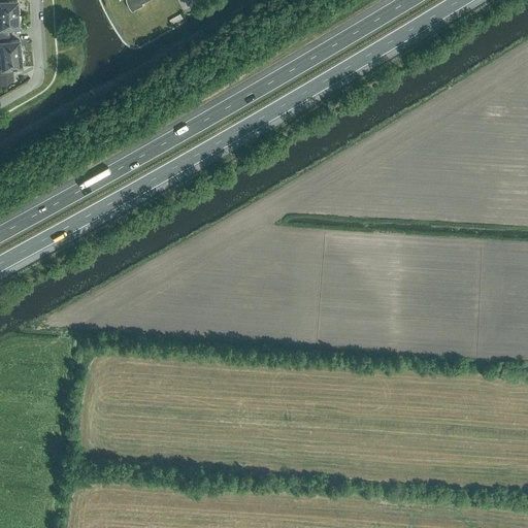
[(0,0),(0,14),(18,14),(18,0),(6,1),(5,0),(0,0)]
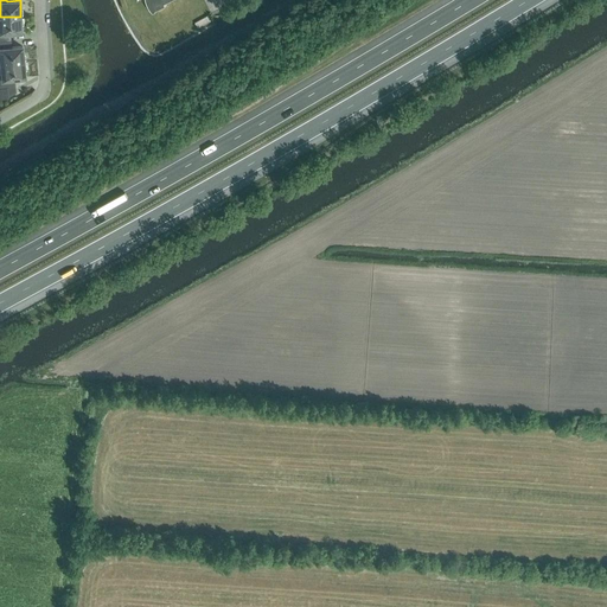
[(146,0),(147,1),(148,4),(149,7),(151,10),(153,12),(155,11),(165,6),(165,4),(171,0),(146,0)]
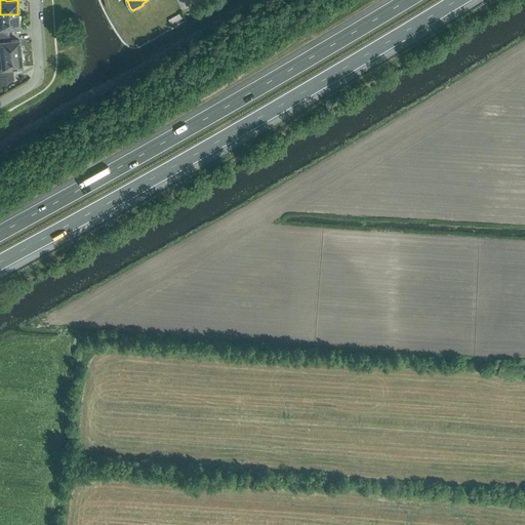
[(18,28),(17,14),(0,14),(0,34),(7,35),(7,29),(18,28)]
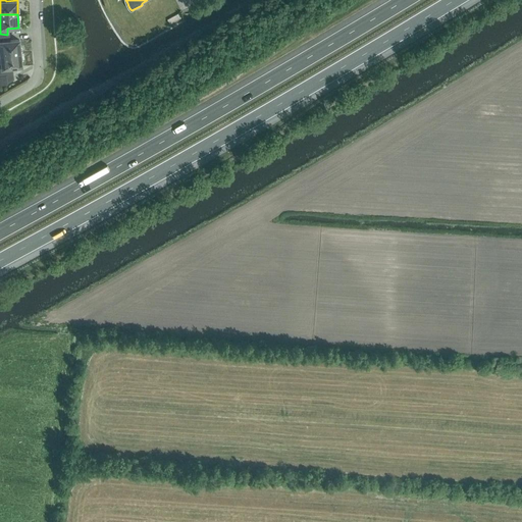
[(174,15),(167,19),(170,24),(177,20),(174,15)]
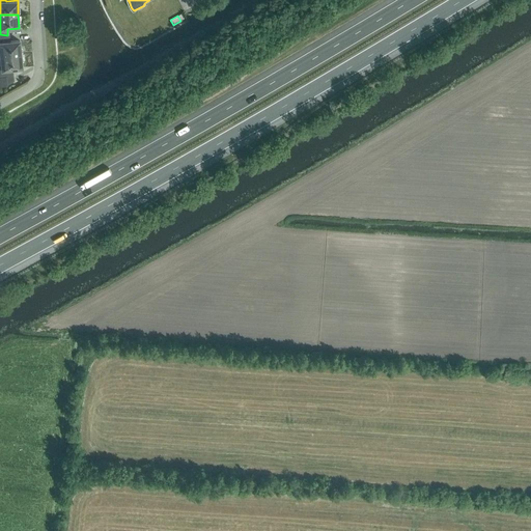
[(0,55),(21,54),(19,40),(8,42),(7,35),(0,34),(0,55)]
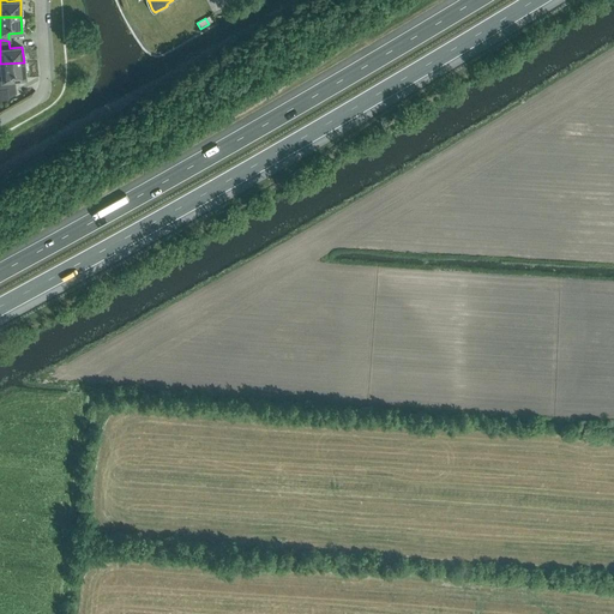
[(25,78),(24,62),(0,64),(0,65),(1,76),(0,74),(0,90),(13,89),(12,79),(25,78)]
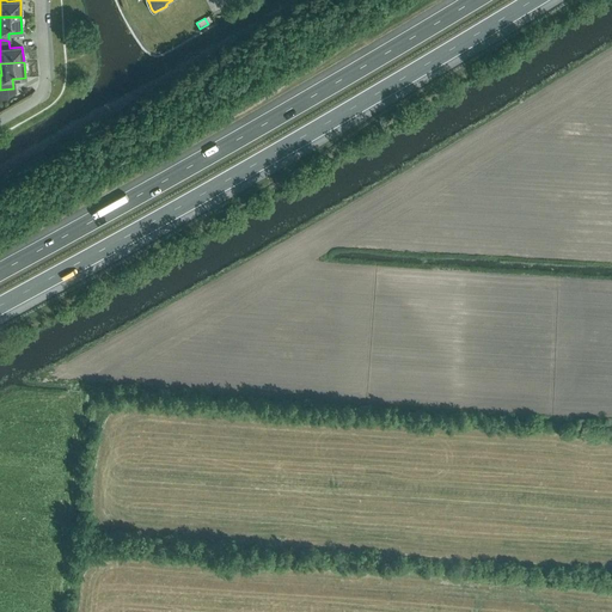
All buildings are outlined.
